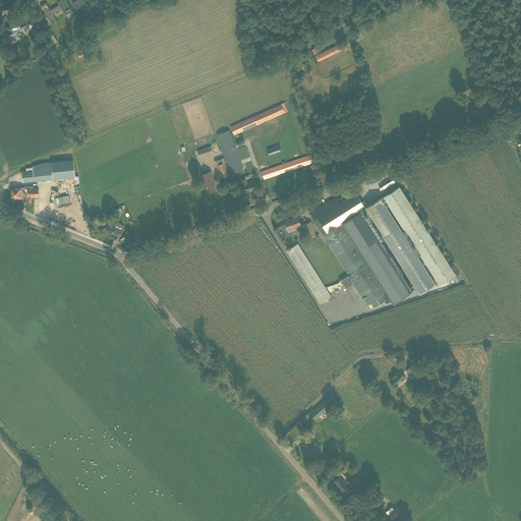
[(70,8),(66,1),(65,0),(61,0),(57,2),(59,5),(51,11),(46,3),(41,6),(43,10),(51,24),(56,21),(52,14),(60,9),(63,13),(64,12),(65,15),(72,11),(70,8)]
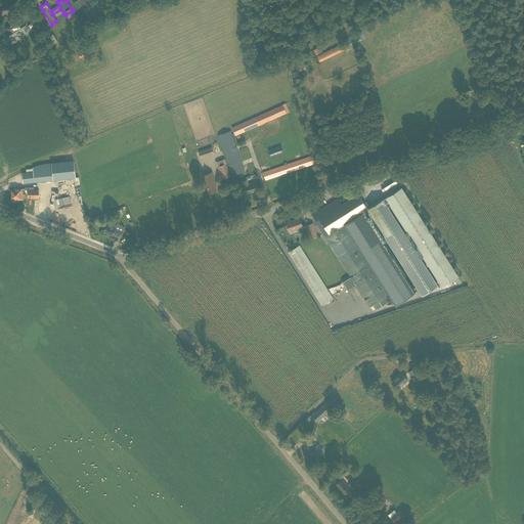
[(87,5),(84,0),(79,0),(77,1),(82,9),(87,5)]
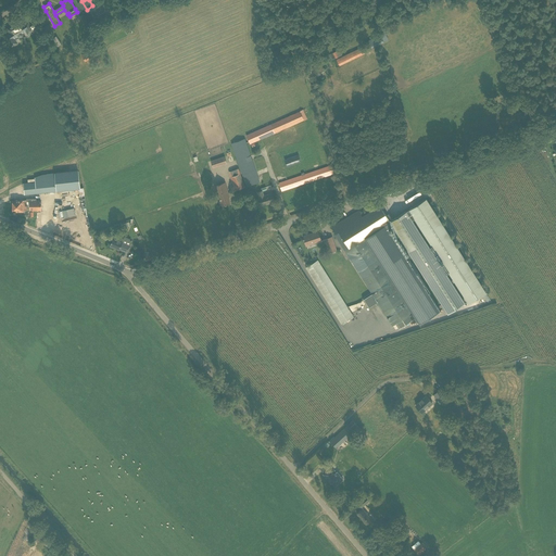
[(7,38),(7,39),(8,40),(12,47),(17,43),(14,38),(17,37),(19,37),(20,37),(21,37),(22,37),(22,36),(23,35),(23,34),(23,33),(25,32),(27,35),(30,33),(32,33),(38,28),(34,22),(28,25),(26,22),(22,25),(20,21),(14,24),(14,23),(11,25),(11,26),(7,29),(9,34),(8,35),(9,37),(7,38)]
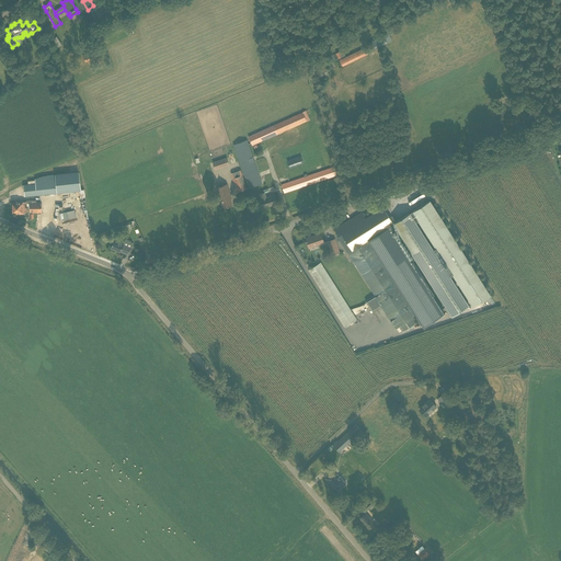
[(382,35),(368,43),(371,50),(391,41),(388,33),(384,36),(382,35)]
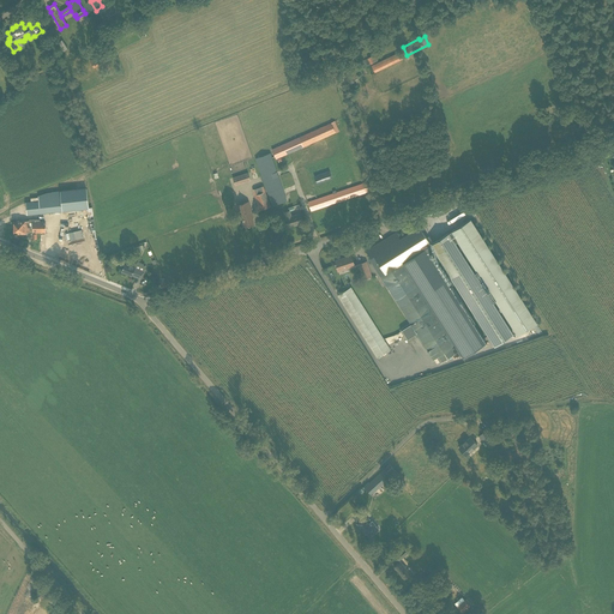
[(399,53),(372,66),(374,72),(402,59),(399,53)]
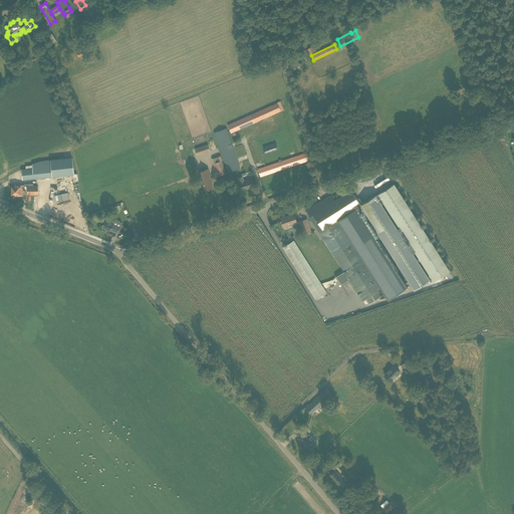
[(78,57),(89,51),(86,45),(75,51),(78,57)]
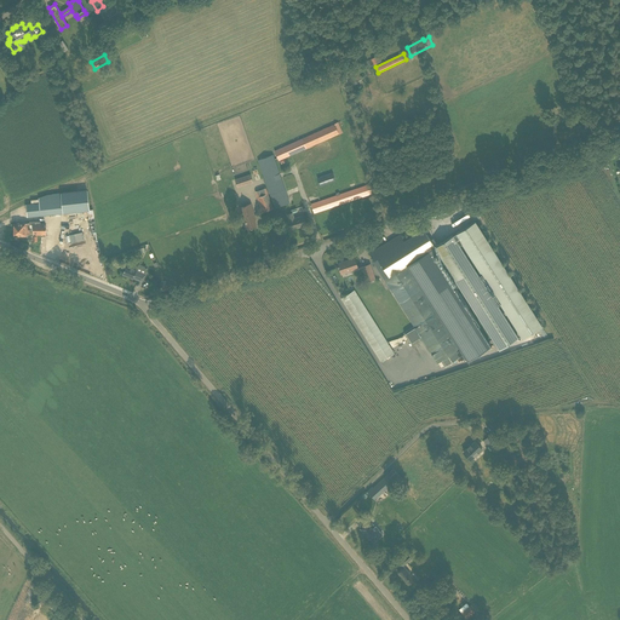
[(338,122),(274,150),(279,161),(343,132),(338,122)]
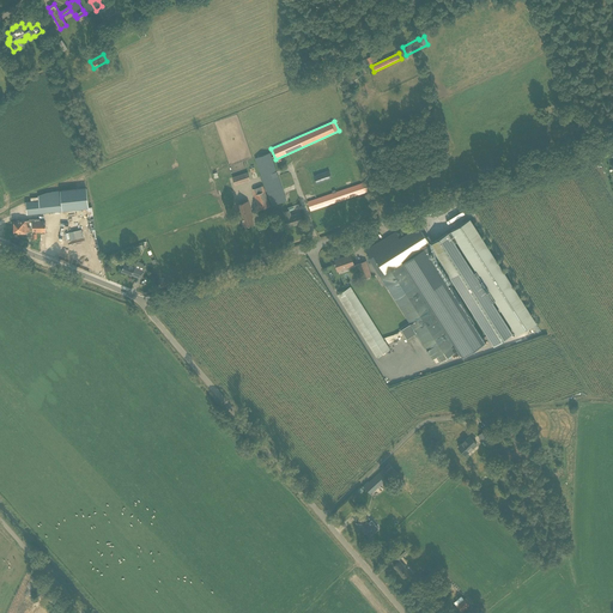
[(570,132),(570,131),(568,127),(568,126),(553,131),(556,138),(570,132)]
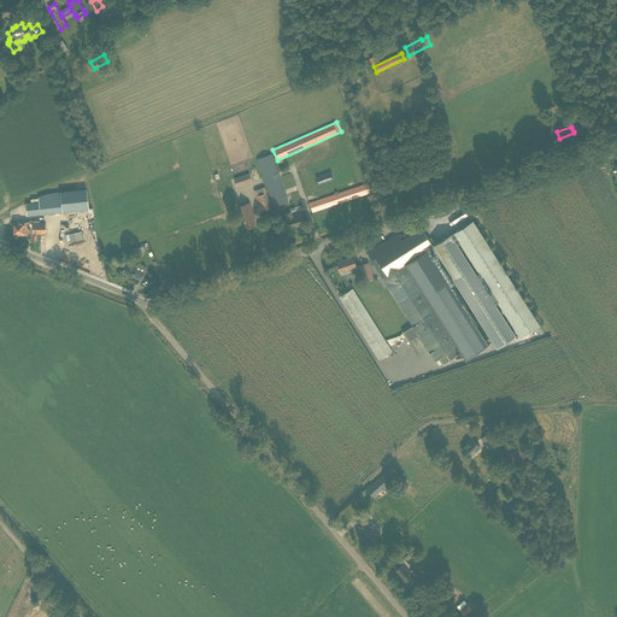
[(287,201),(270,153),(257,159),(274,206),(287,201)]
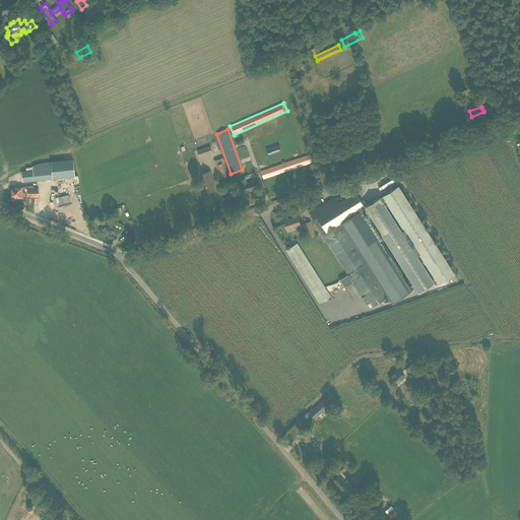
[(278,144),(266,149),(268,156),(281,151),(278,144)]
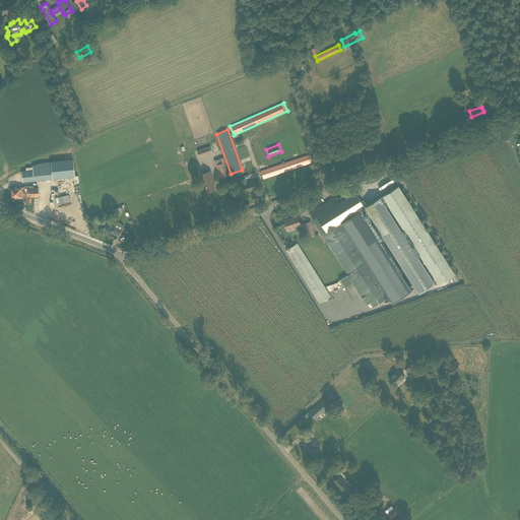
[(209,146),(197,150),(199,157),(212,153),(209,146)]
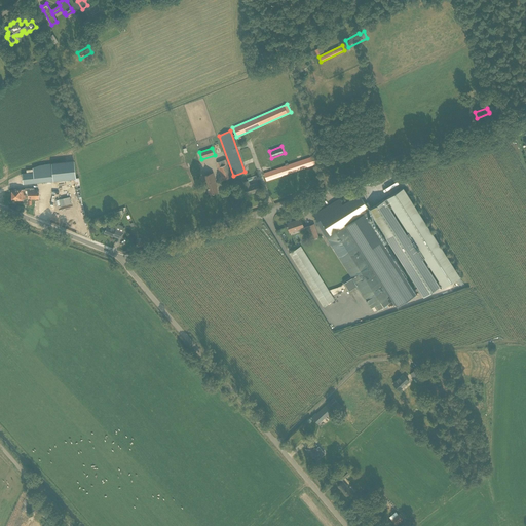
[(266,181),(317,163),(315,156),(289,164),(288,163),(285,164),(286,165),(264,173),(266,181)]
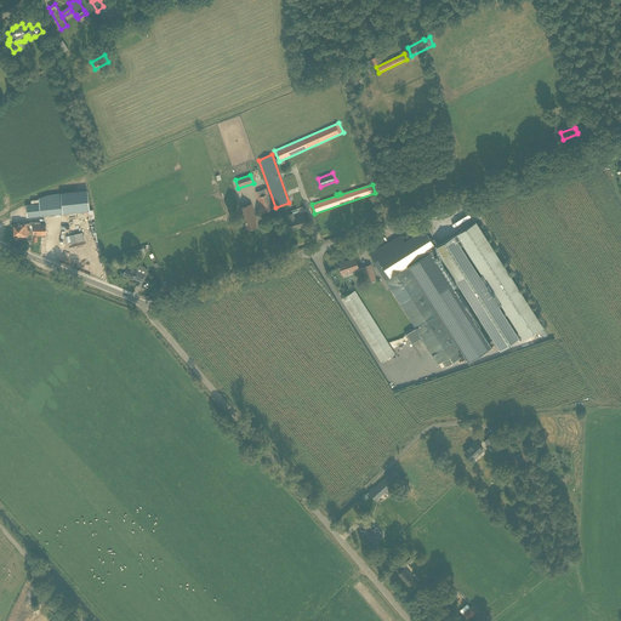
[(29,205),(27,205),(28,217),(90,210),(87,191),(66,193),(64,193),(62,193),(56,194),(46,195),(41,198),(43,201),(40,201),(40,204),(29,205)]
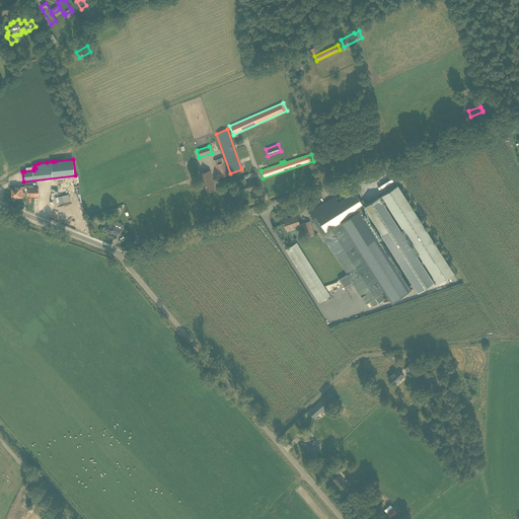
[(219,177),(228,174),(224,162),(215,165),(219,177)]
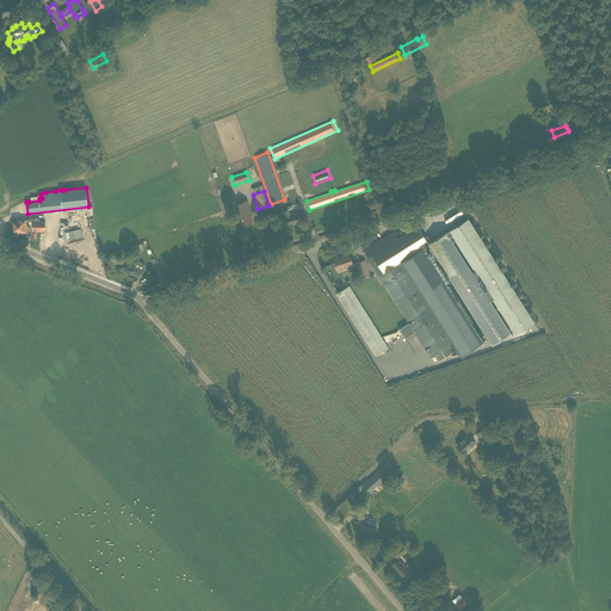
[(253,223),(251,217),(250,215),(252,214),(247,199),(235,203),(240,216),(241,215),(242,220),(245,226),(253,223)]
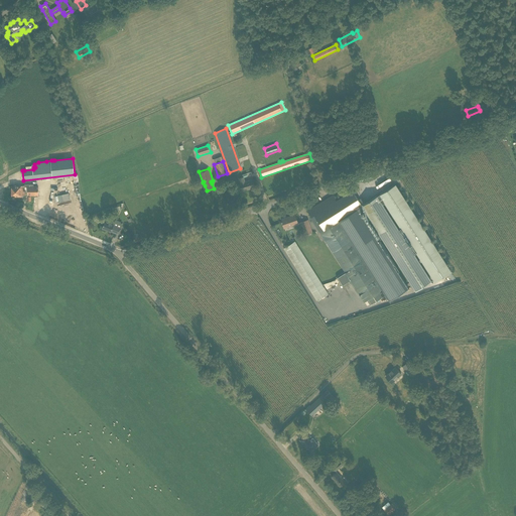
[(247,189),(254,186),(252,179),(245,181),(243,177),(240,178),(241,183),(243,190),(247,189)]
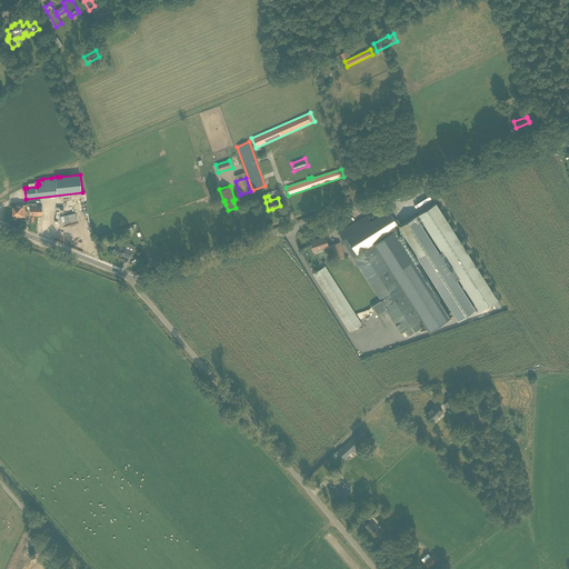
[(457,279),(459,278),(480,310),(498,299),(437,202),(399,227),(399,228),(401,230),(401,231),(402,233),(459,320),(476,309),(457,279)]
